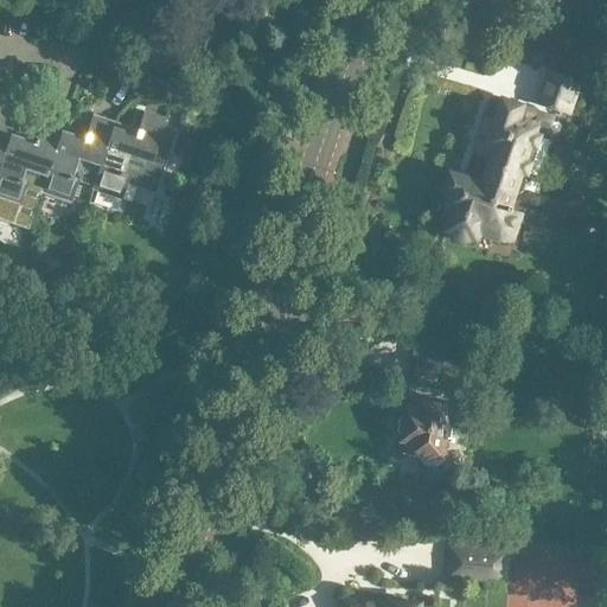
[(538,102),(566,113),(576,81),(549,71),(538,102)]
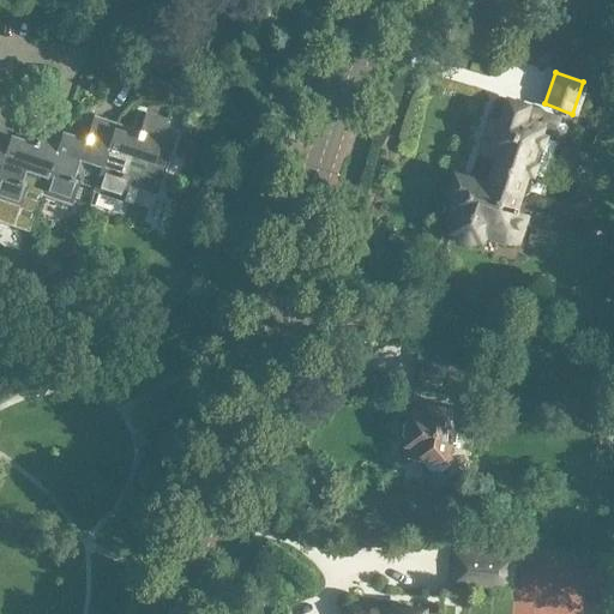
[(488,187),(519,198),(545,126),(555,128),(559,119),(529,109),(530,106),(510,98),(501,122),(492,120),(487,133),(483,132),(480,143),(483,144),(481,151),(499,157),(489,185),(488,187)]
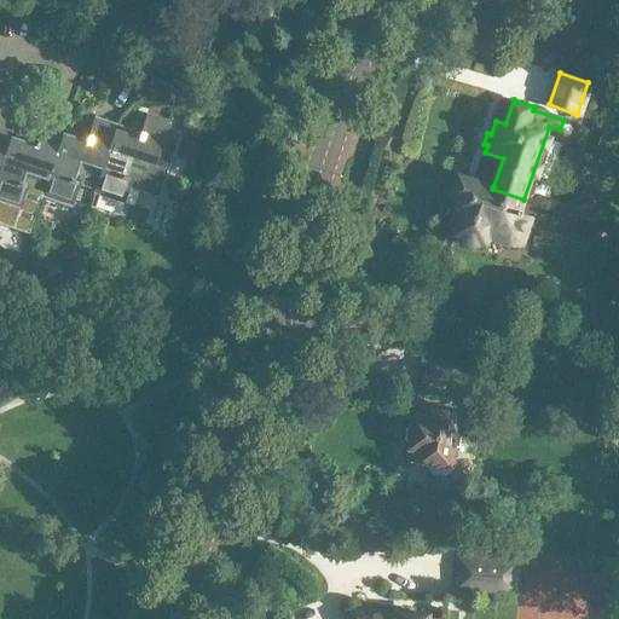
[(114,132),(100,169),(93,191),(122,202),(131,179),(128,178),(128,177),(123,175),(129,157),(155,166),(169,122),(145,114),(137,139),(114,132)]
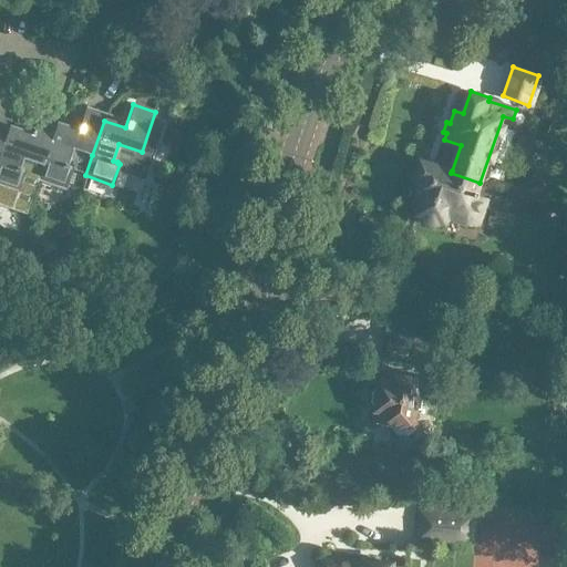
[(78,131),(57,123),(44,157),(37,179),(64,189),(72,168),(70,167),(70,166),(65,164),(71,147),(92,155),(104,121),(105,115),(85,109),(78,131)]
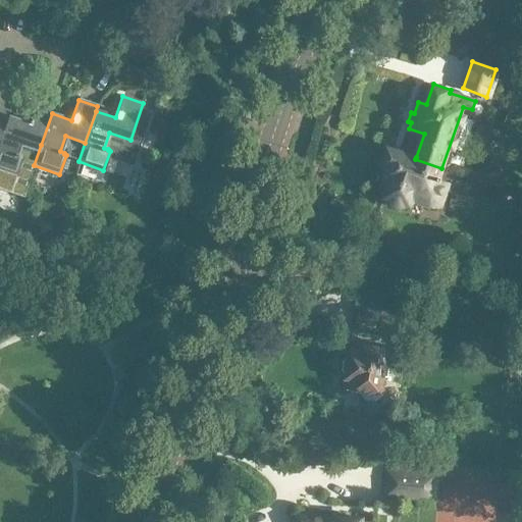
[(8,117),(0,141),(0,171),(17,177),(23,158),(19,157),(20,156),(16,154),(21,139),(41,145),(52,113),(53,109),(35,102),(28,123),(8,117)]
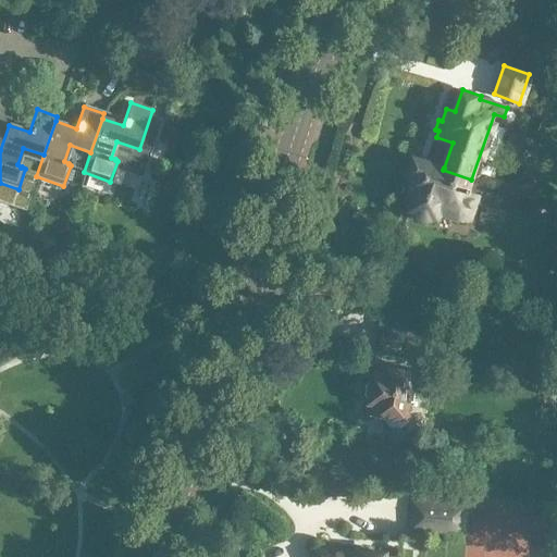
[(0,150),(9,125),(11,120),(0,115),(0,150)]
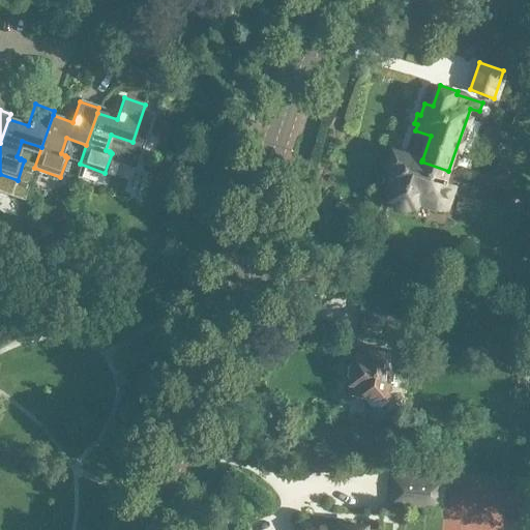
[(421,162),(422,159),(392,149),(386,167),(399,171),(388,200),(416,210),(418,203),(436,209),(447,209),(454,185),(444,183),(448,171),(421,162)]
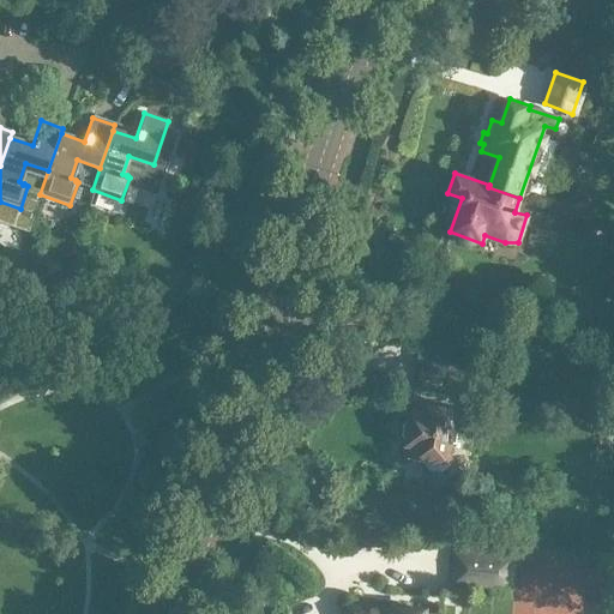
[(419,349),(419,381),(450,380),(450,348),(419,349)]
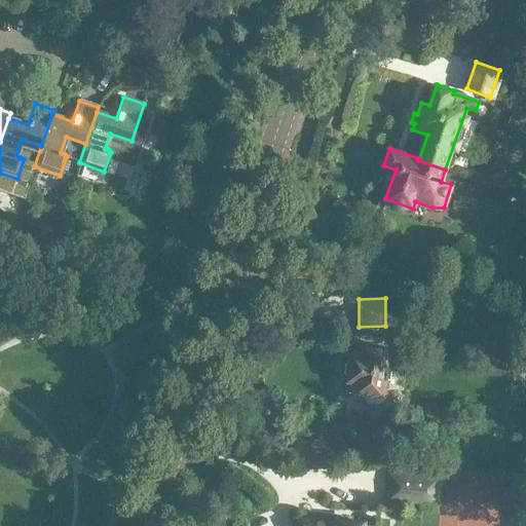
[(402,353),(366,347),(366,349),(354,347),(348,383),(350,383),(348,392),(385,398),(389,366),(400,367),(402,353)]
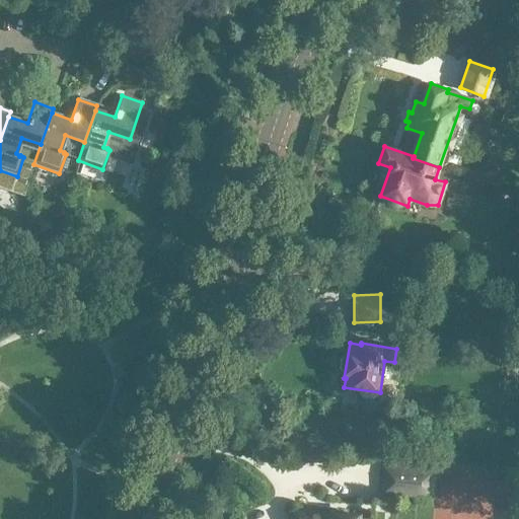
[(435,470),(388,468),(385,496),(433,501),(435,470)]
